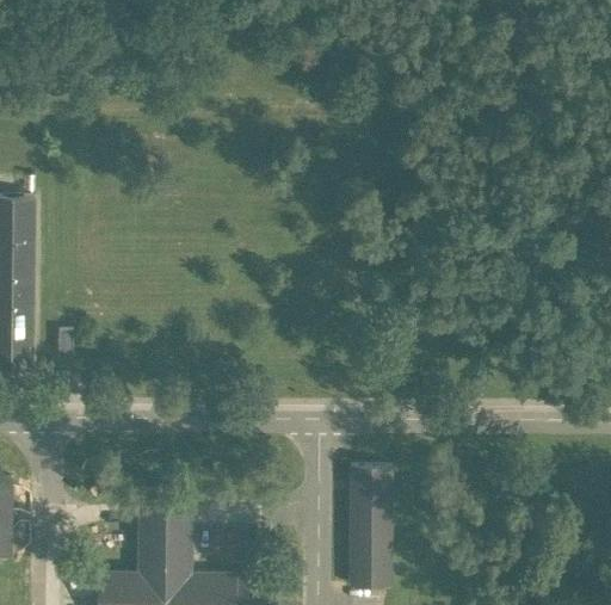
[(36,199),(0,199),(0,362),(37,362),(36,199)]
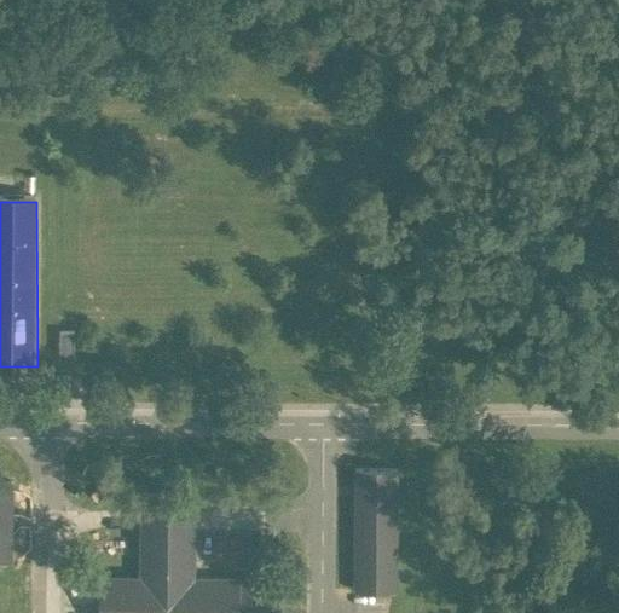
[(63,334),(62,364),(76,364),(76,334),(63,334)]
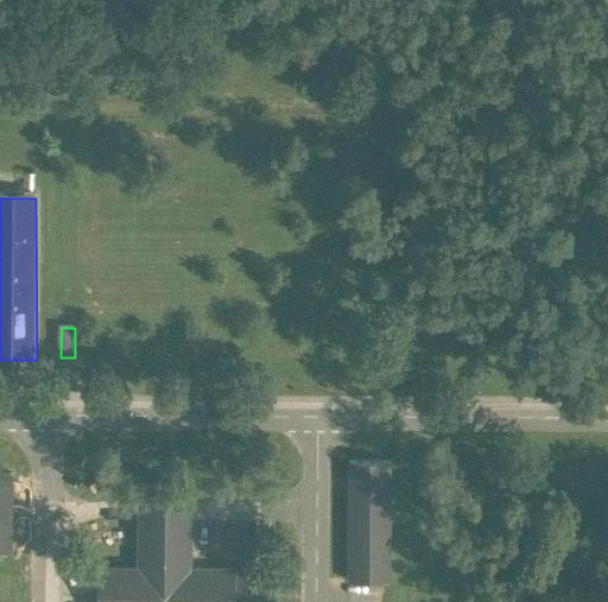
[(388,463),(344,462),(347,585),(391,587),(388,463)]
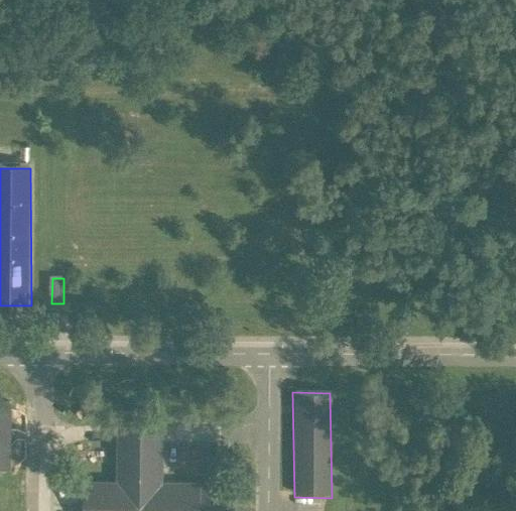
[(9,433),(10,406),(0,406),(0,472),(9,472),(9,445),(9,433)]
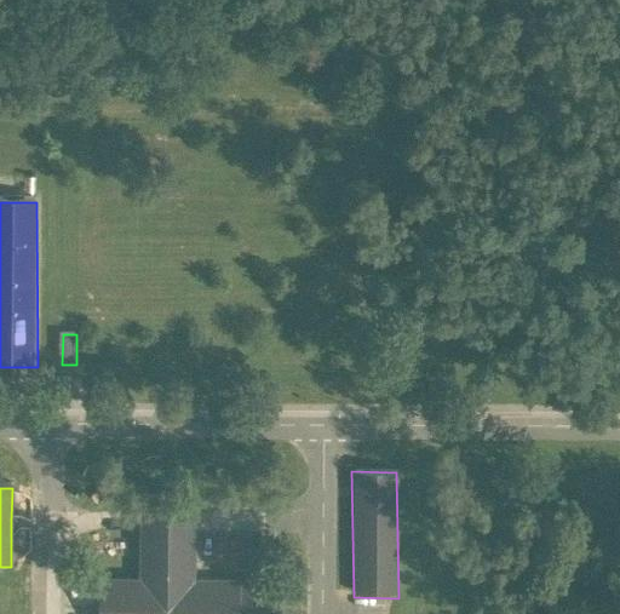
[(196,563),(196,510),(137,510),(137,521),(137,583),(90,583),(90,613),(270,613),(270,606),(270,592),(196,592),(196,563)]
